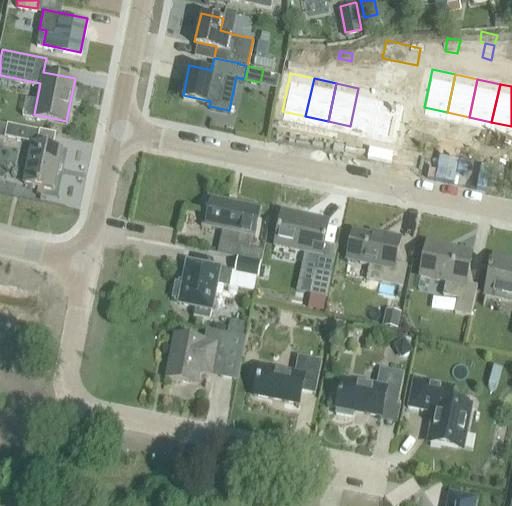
[(372,131),(380,93),(358,88),(350,126),(372,131)]
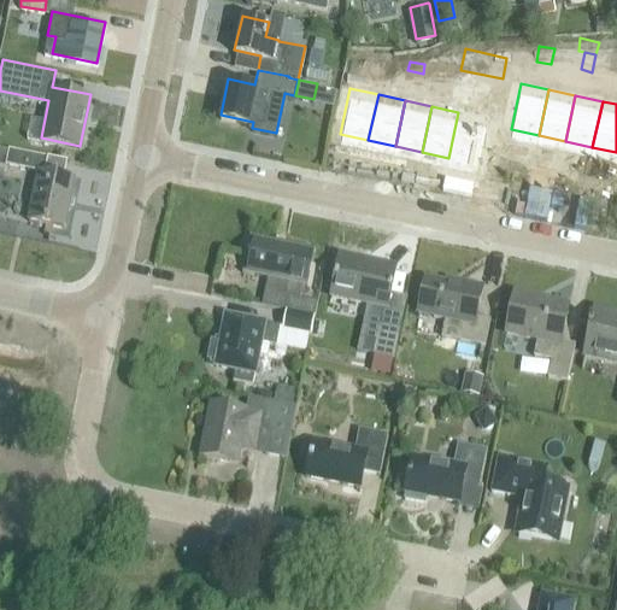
[(458,112),(448,158),(476,164),(487,118),(458,112)]
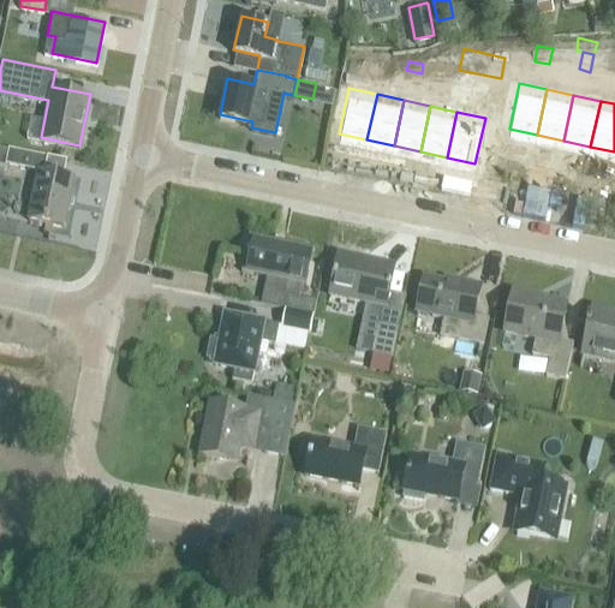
[(65,156),(9,145),(5,160),(39,167),(29,216),(64,224),(73,174),(63,172),(65,156)]
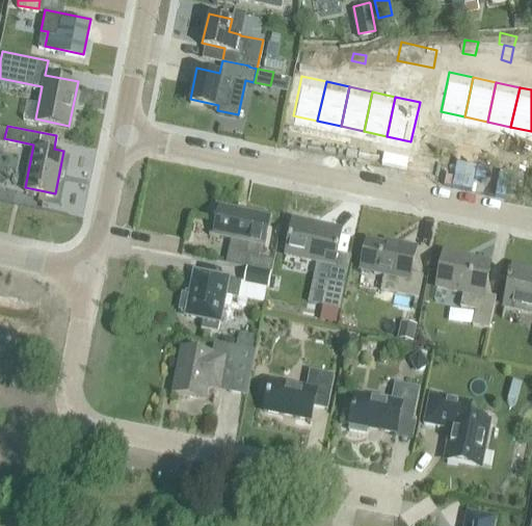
[(215,200),(208,231),(231,236),(239,238),(235,262),(246,264),(270,269),(273,256),(262,254),(264,243),(271,212),(215,200)]
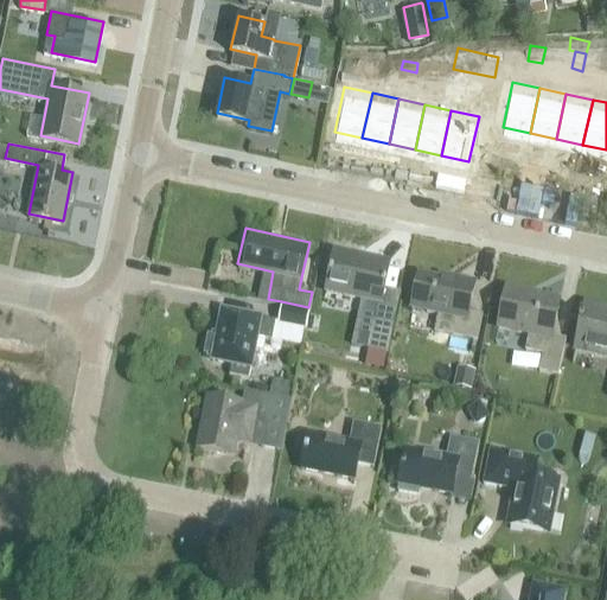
[(325,287),(381,299),(389,259),(333,248),(325,287)]
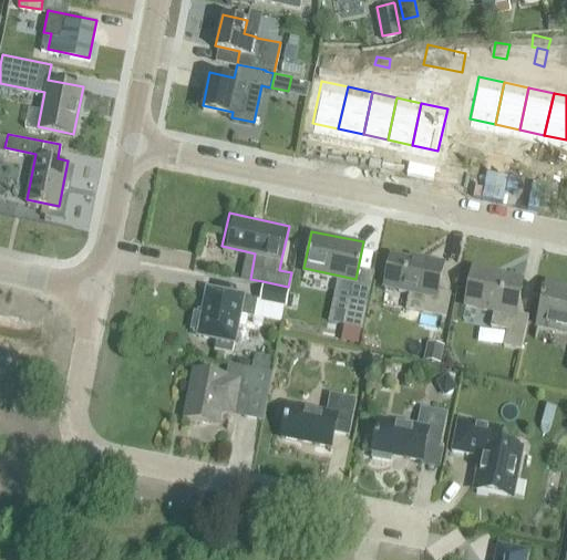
[(424,255),(423,258),(391,251),(383,284),(412,290),(409,306),(444,313),(450,290),(436,287),(443,258),(424,255)]
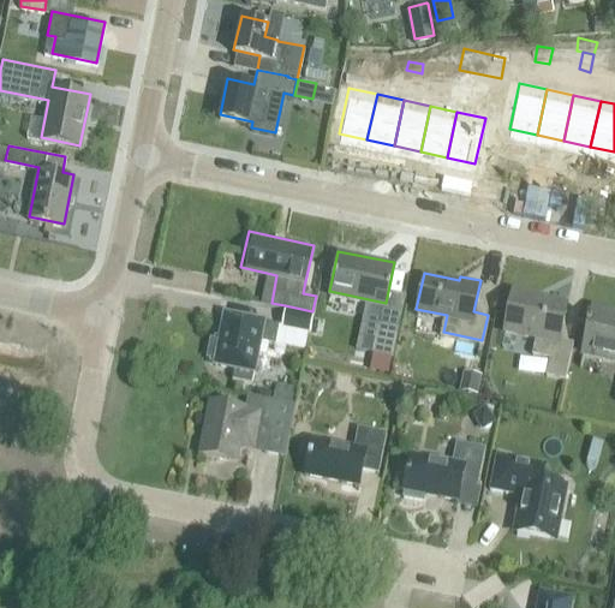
[(571,346),(556,344),(566,302),(536,294),(536,292),(512,287),(503,327),(535,334),(531,351),(549,355),(545,371),(565,376),(571,346)]
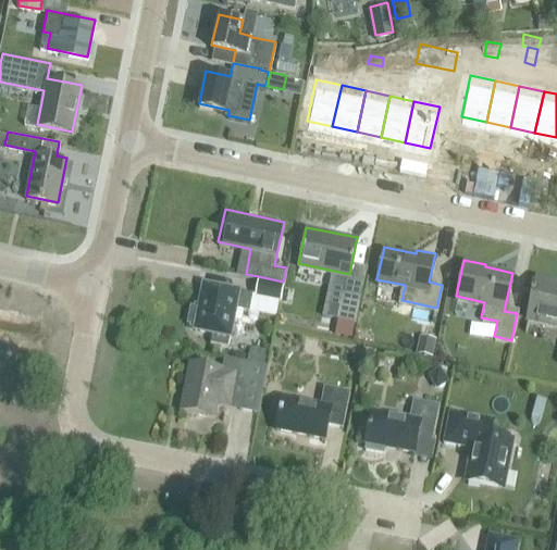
[(556,279),(536,275),(528,316),(556,322),(556,279)]
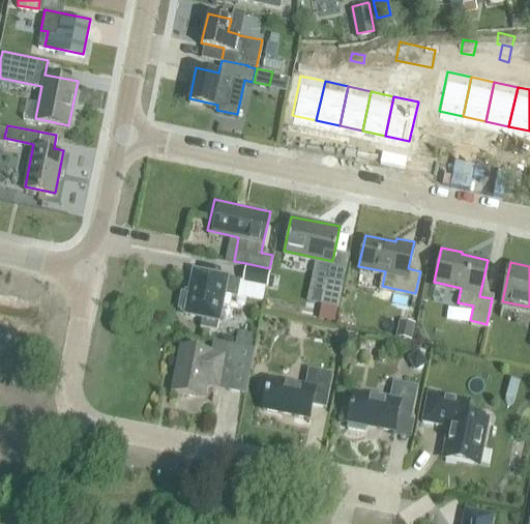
[(245,263),(242,280),(266,284),(269,268),(245,263)]
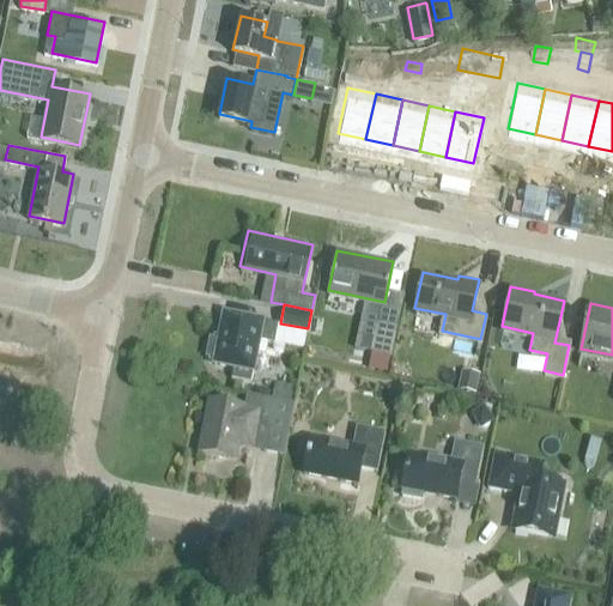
[(250,379),(253,367),(259,337),(274,339),(278,320),(262,317),(262,316),(223,309),(218,334),(214,333),(214,337),(210,335),(207,352),(211,352),(211,356),(214,357),(213,359),(232,363),(231,375),(250,379)]
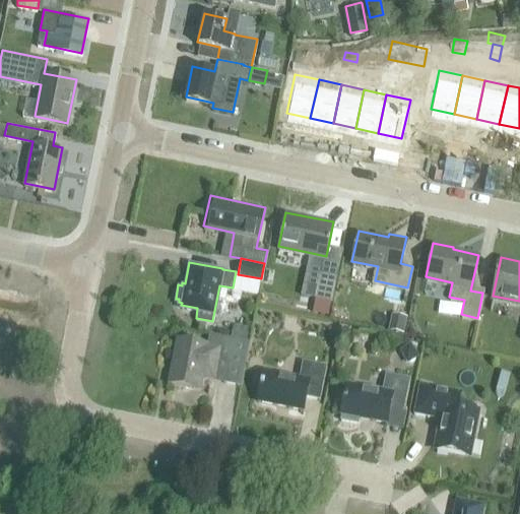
[(332,299),(337,274),(319,271),(314,295),(332,299)]
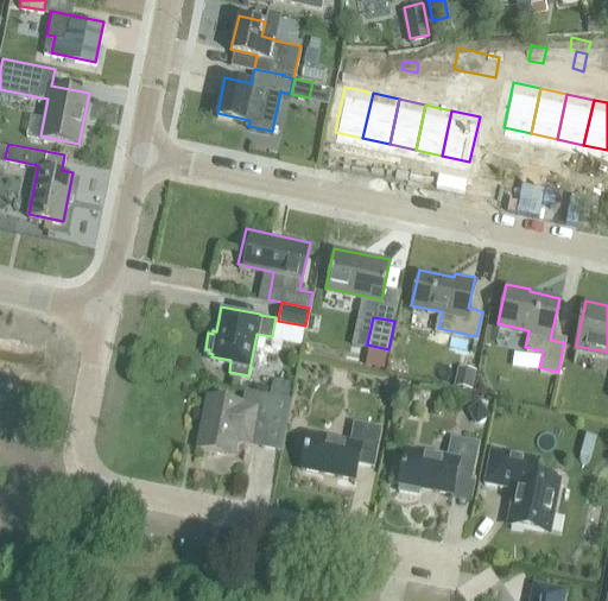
[(387,361),(393,362),(397,346),(404,347),(407,328),(394,326),(387,361)]
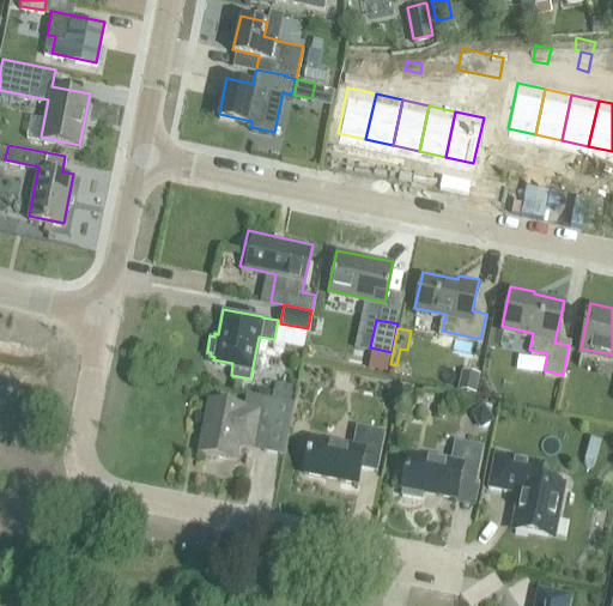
[(468,368),(465,387),(475,389),(479,370),(468,368)]
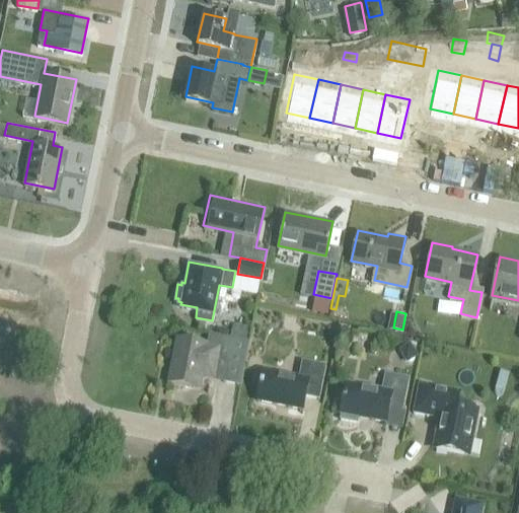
[(230,334),(245,337),(248,323),(232,321),(230,334)]
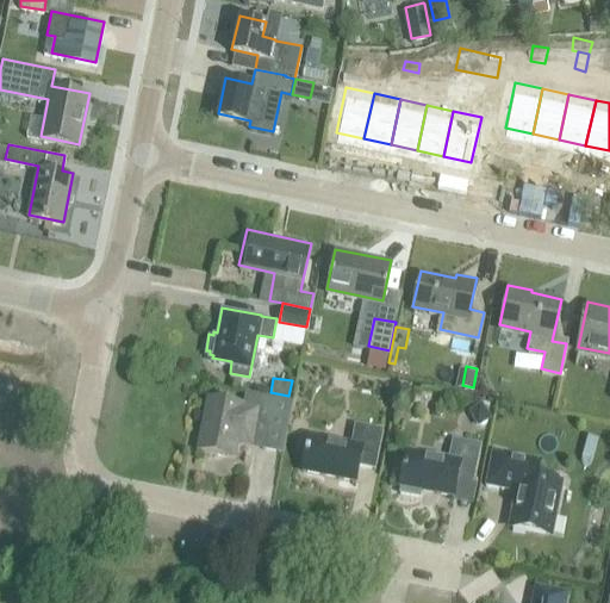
[(281,448),(285,427),(291,399),(246,390),(243,402),(207,395),(198,446),(235,454),(237,440),(251,442),(253,436),(262,439),(261,445),(281,448)]
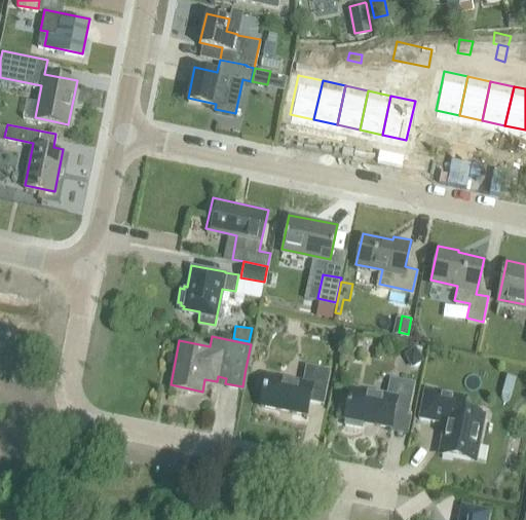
[(404,351),(412,365),(423,359),(416,344),(404,351)]
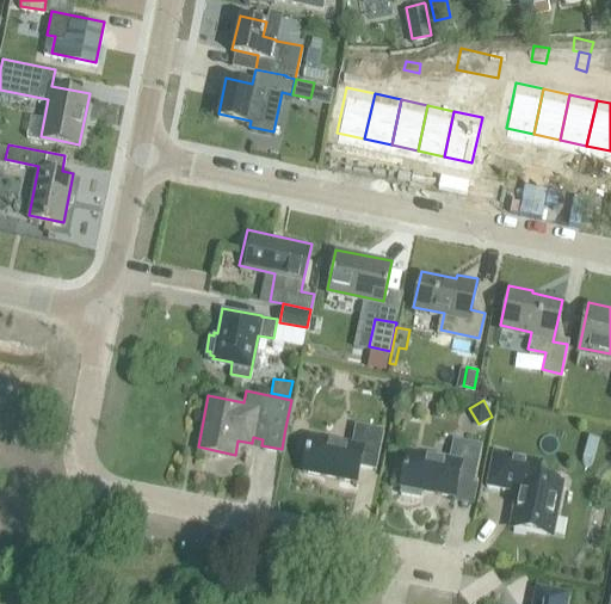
[(352,442),(309,432),(302,468),(356,479),(359,462),(376,466),(383,427),(356,421),(352,442)]
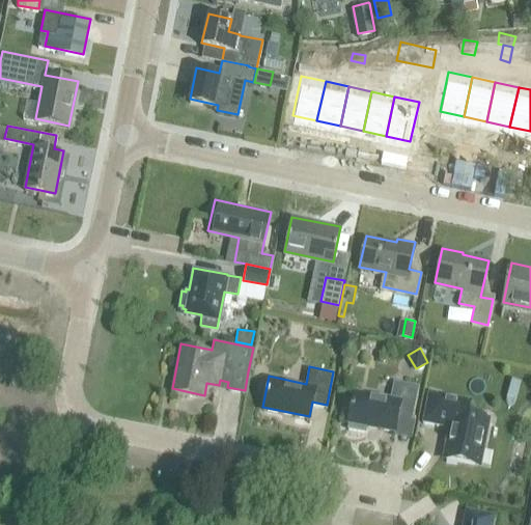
[(354,389),(347,419),(348,420),(347,425),(365,430),(366,423),(394,429),(397,414),(412,417),(418,383),(394,379),(391,396),(354,389)]
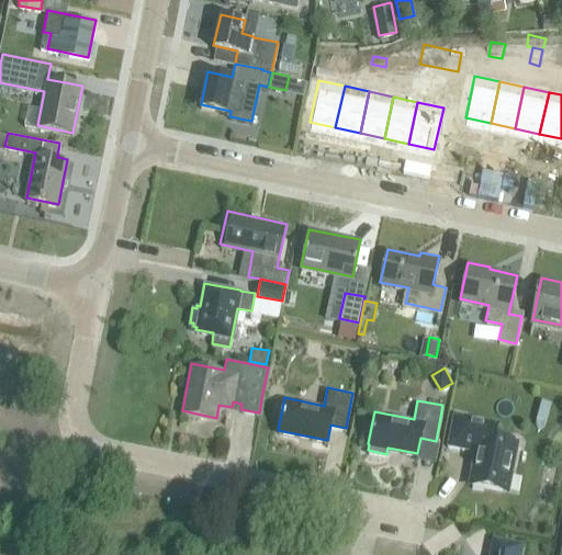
[(505,487),(514,442),(494,439),(497,420),(453,411),(447,444),(463,448),(464,442),(480,445),(472,482),(505,487)]
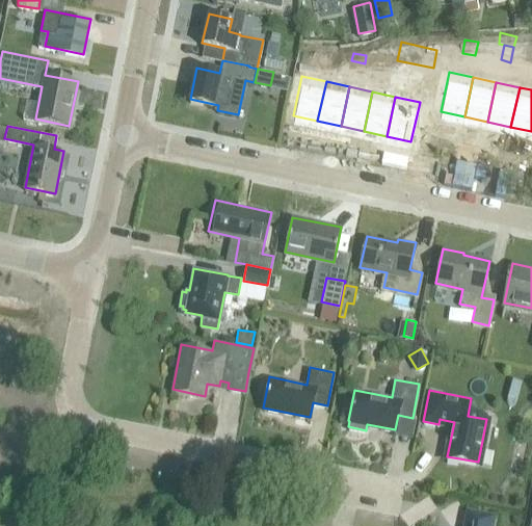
[(490,525),(494,514),(467,508),(462,525),(490,525)]
